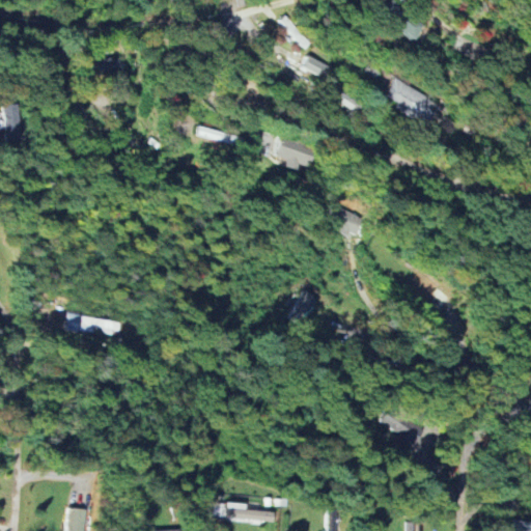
[(396,0),(389,0),(378,12),(409,42),(423,25),(396,0)]
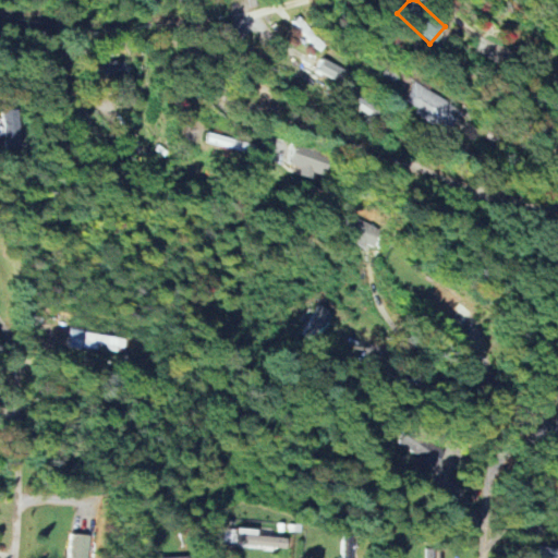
[(338,84),(346,71),(323,58),(315,72),(338,84)]
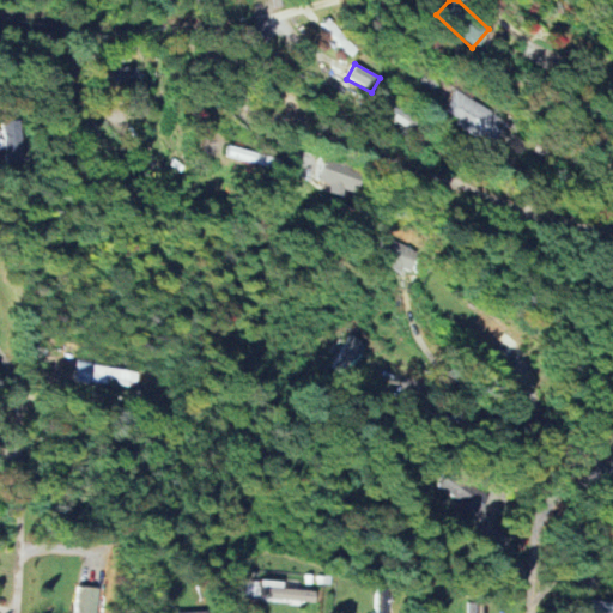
[(135,65),(109,72),(114,90),(139,83),(135,65)]
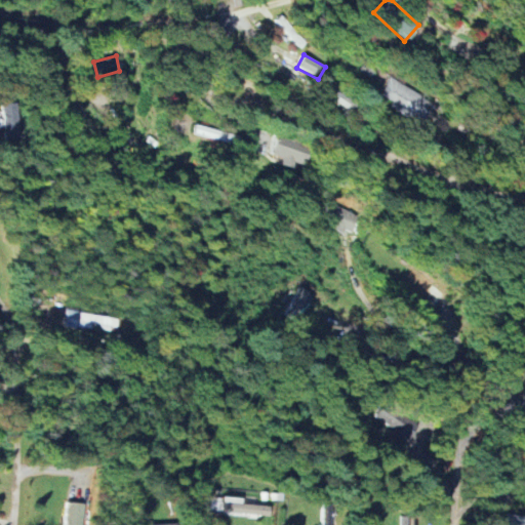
[(379,98),(427,125),(438,105),(391,78),(379,98)]
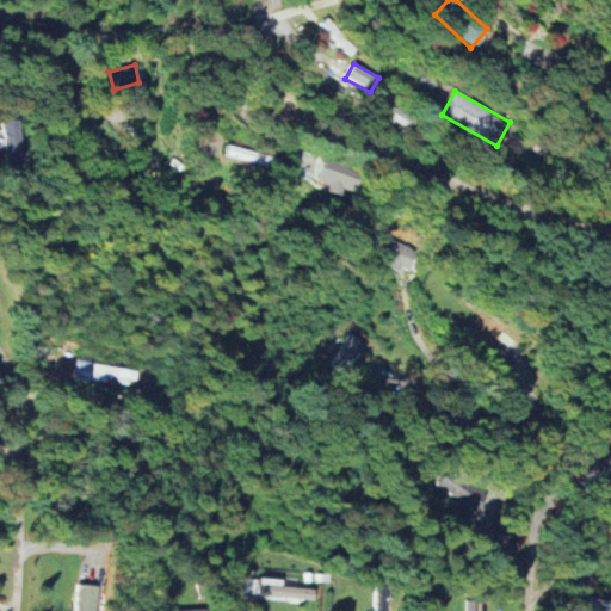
[(2,118),(4,164),(24,162),(22,117),(2,118)]
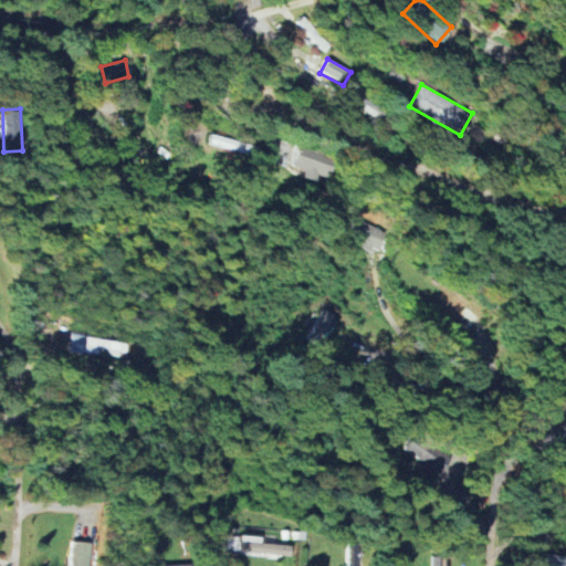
[(247,145),(211,135),(209,144),(244,154),(247,145)]
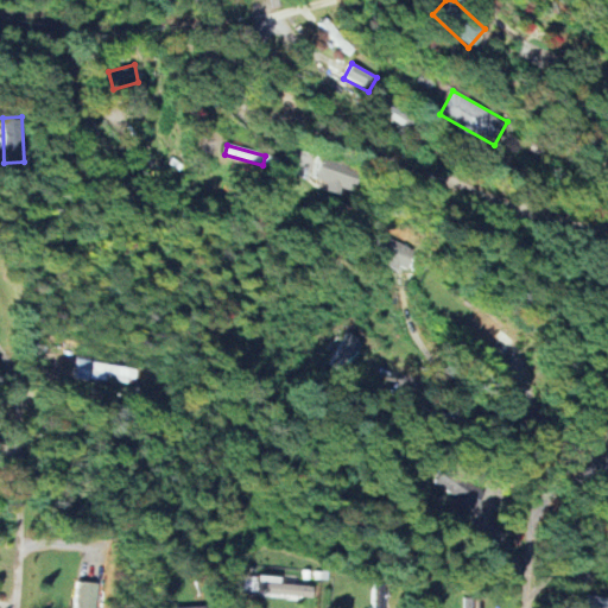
[(322,190),(336,195),(337,191),(349,195),(356,175),(317,160),(311,178),(325,184),(322,190)]
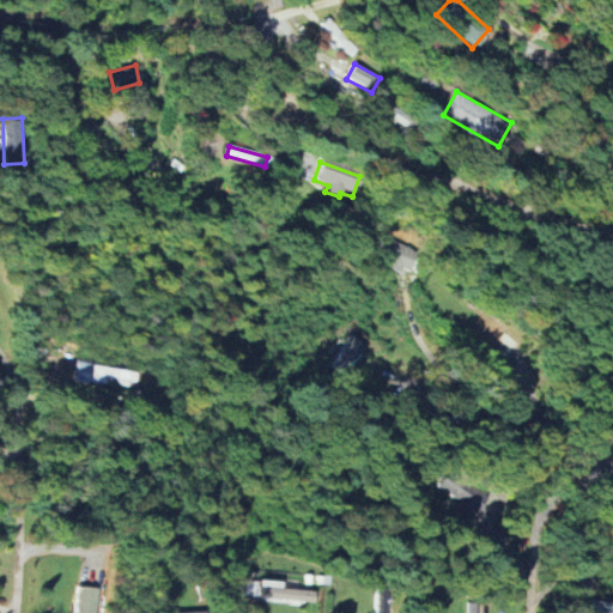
[(374,261),(400,272),(401,267),(416,273),(423,254),(383,237),(374,261)]
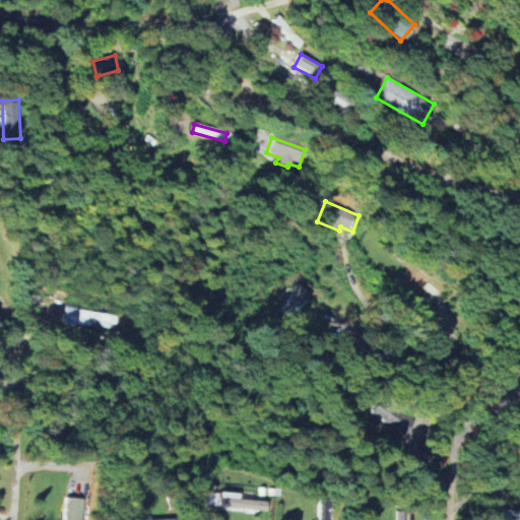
[(308,290),(298,284),(282,311),(293,317),(308,290)]
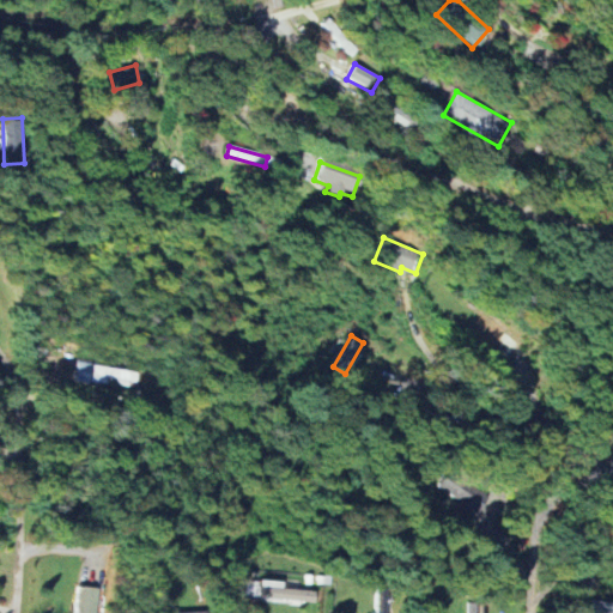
[(93,364),(79,362),(76,382),(90,384),(93,364)]
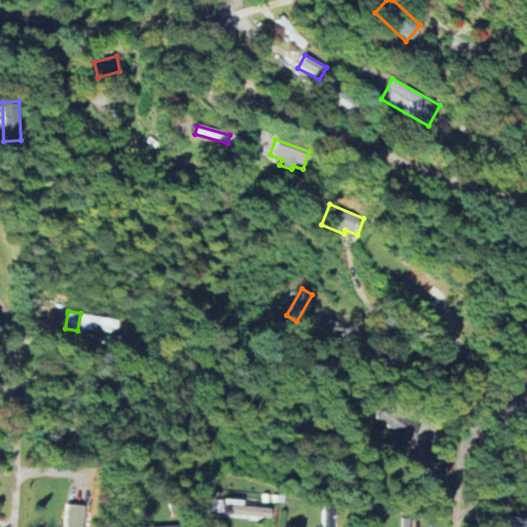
[(92,330),(93,326),(109,327),(110,318),(80,315),(78,329),(92,330)]
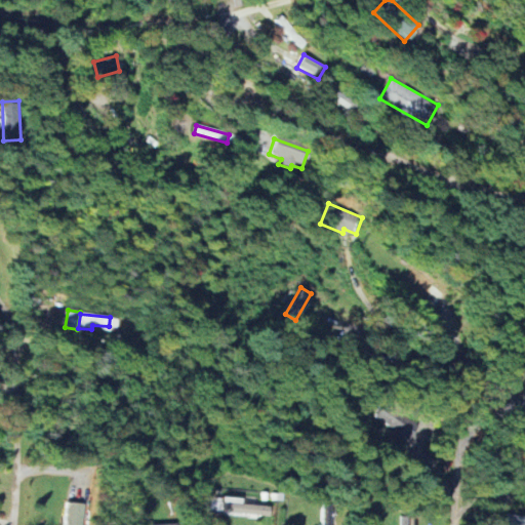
[(242,498),(221,497),(220,514),(257,516),(270,516),(271,506),(242,505),(242,498)]
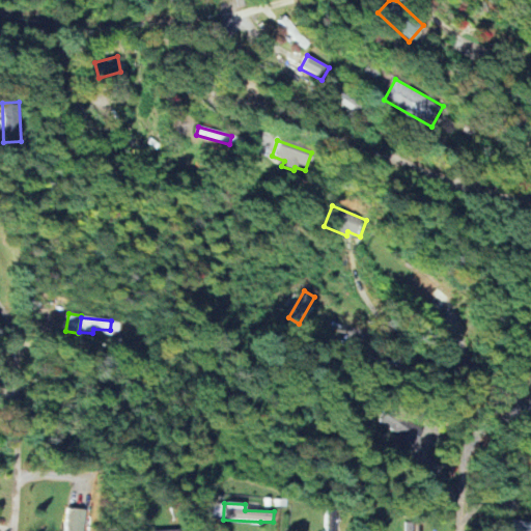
[(63,530),(83,530),(85,509),(66,508),(63,530)]
